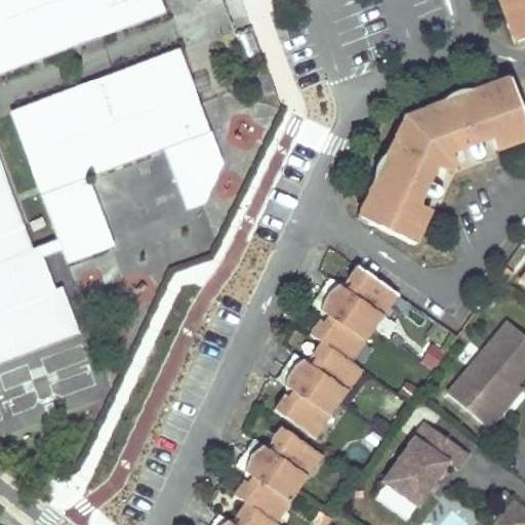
[(0,0),(0,74),(4,73),(74,47),(97,38),(164,13),(159,0),(0,0)]
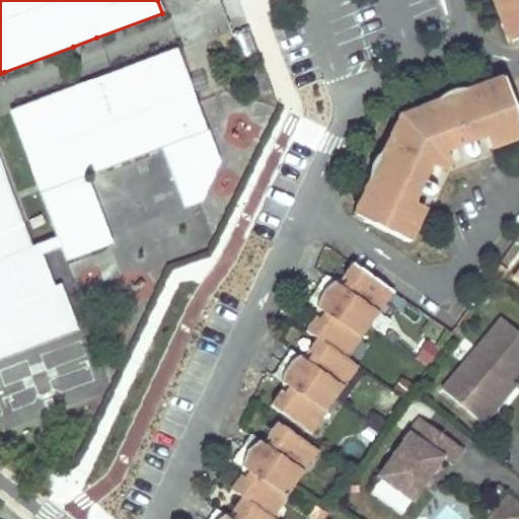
[(518,0),(485,0),(502,45),(518,39),(518,0)]
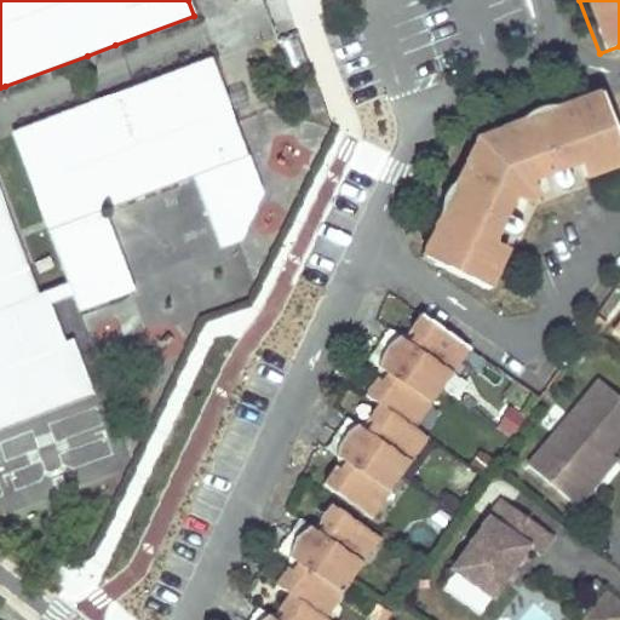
[(0,428),(22,420),(0,361),(64,338),(51,300),(74,292),(80,306),(133,287),(102,202),(190,168),(247,147),(237,127),(233,113),(228,102),(225,92),(211,55),(135,82),(93,98),(13,127),(16,133),(47,219),(51,228),(69,279),(38,291),(19,240),(16,230),(0,188),(0,428)]
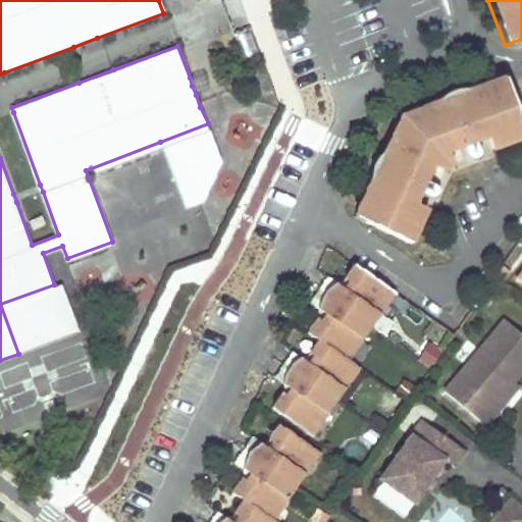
[(202,73),(190,77),(192,86),(196,95),(213,89),(207,71),(202,73)]
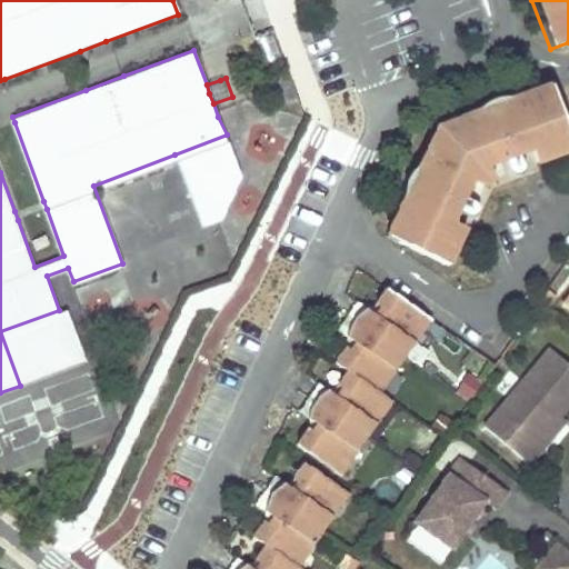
[(388,238),(451,266),(467,231),(457,226),(461,216),(471,220),(480,213),(479,203),(469,198),(476,185),(486,189),(490,181),(496,179),(491,168),(503,163),(507,175),(520,181),(527,168),(522,156),(535,150),(540,163),(568,153),(568,119),(557,87),(505,106),(505,115),(497,118),(488,111),(439,129),(419,171),(425,181),(421,190),(410,191),(388,238)]
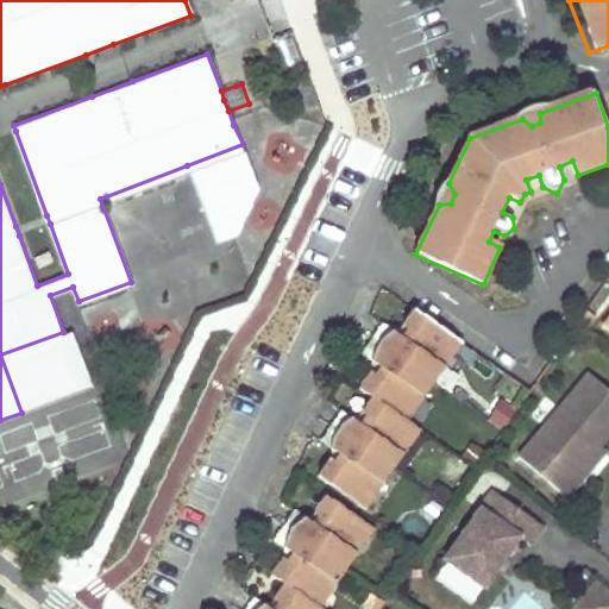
[(243,144),(187,165),(217,243),(237,236),(259,187),(243,144)]
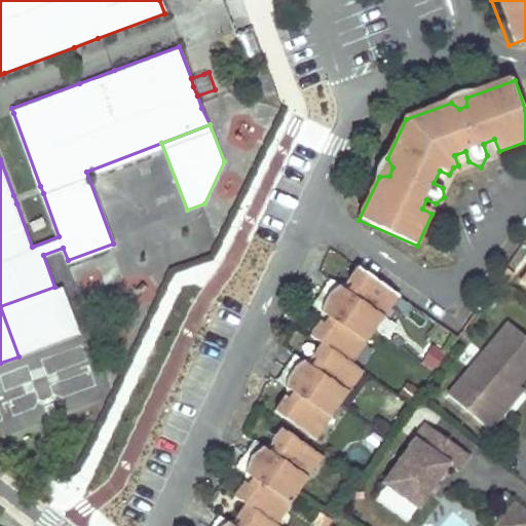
[(391,291),(358,268),(352,277),(357,280),(348,291),(341,286),(335,289),(330,292),(325,297),(372,330),(383,314),(379,311),(391,291)]
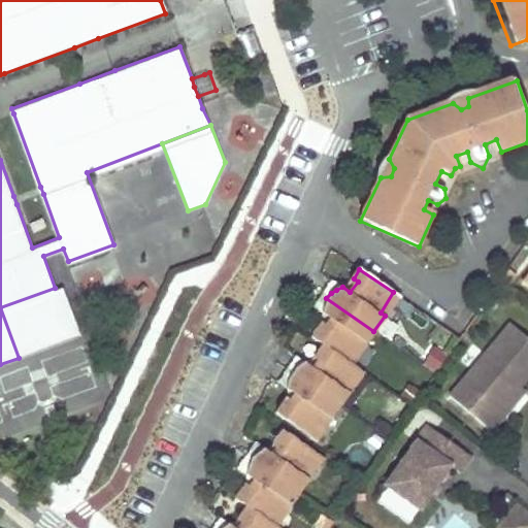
[(55,288),(0,307),(19,358),(83,335),(64,285),(55,288)]
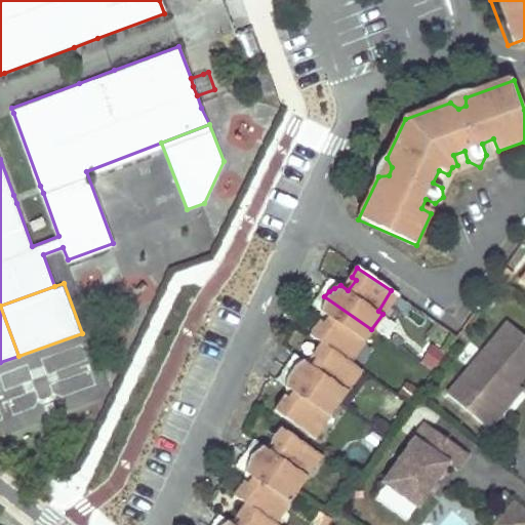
[(371,329),(324,296),(322,301),(320,308),(321,315),(327,321),(322,328),(315,324),(309,334),(320,342),(342,359),(344,358),(356,339),(362,344),(371,329)]
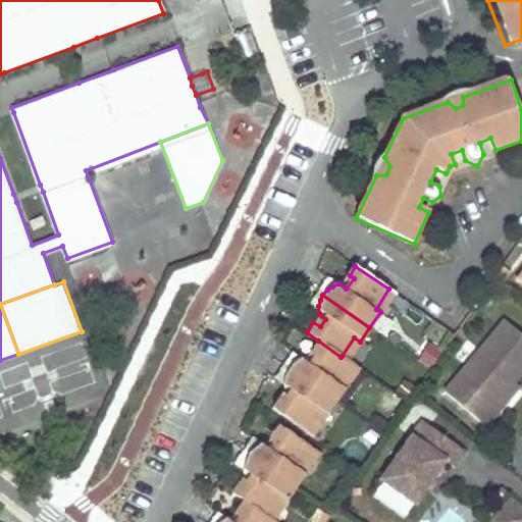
[(521,336),(507,324),(446,397),(486,430),(501,414),(494,410),(515,384),(521,376),(521,336)]
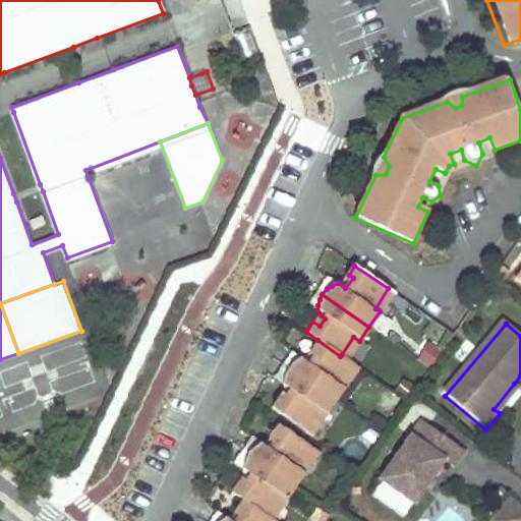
[(340,356),(317,340),(310,350),(316,355),(309,365),(302,361),(299,361),(294,364),(289,369),(339,404),(348,391),(339,385),(353,364),(341,355),(340,356)]
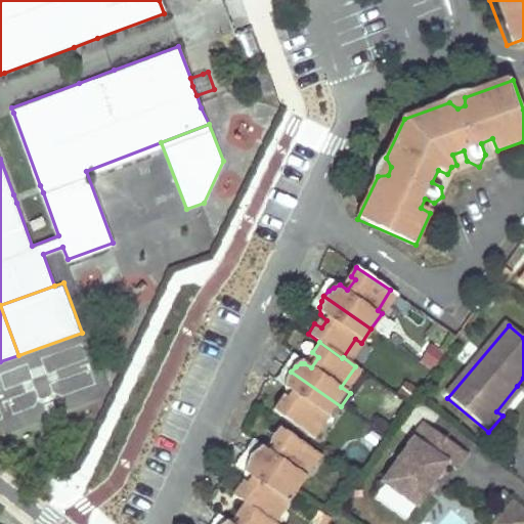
[(37,354),(46,397),(94,388),(85,345),(37,354)]
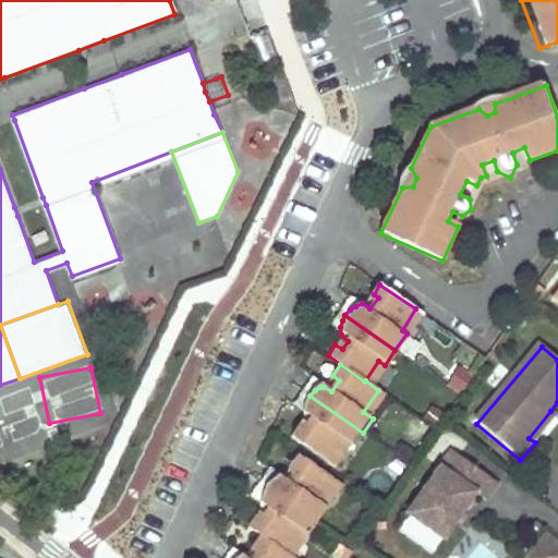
[(363,433),(310,396),(307,400),(305,407),(306,415),(313,420),(307,426),(301,422),(293,433),(334,459),(346,443),(353,448),(363,433)]
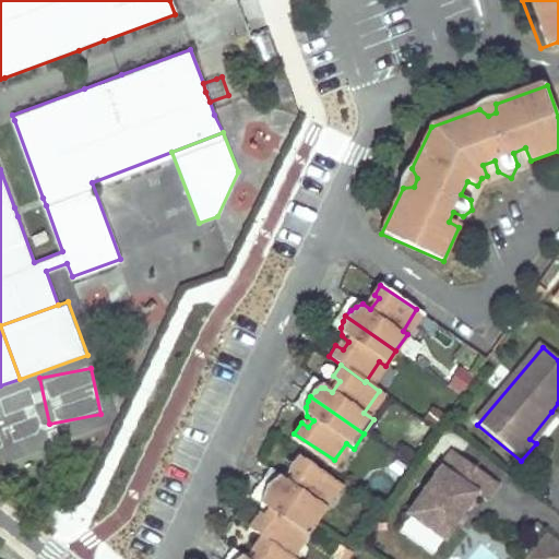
[(530,439),(536,443),(558,416),(551,412),(530,439)]
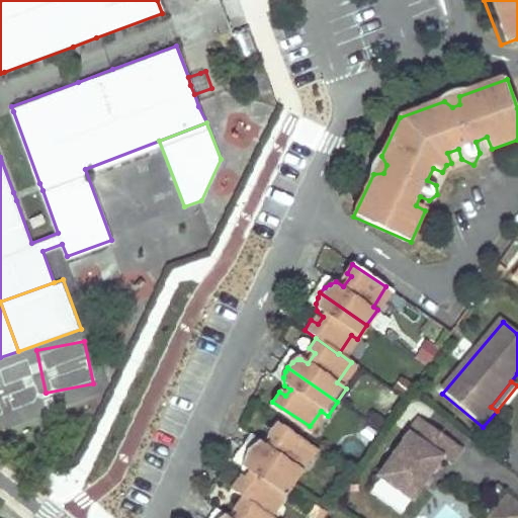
[(421,448),(433,430),(424,424),(412,441),(421,448)]
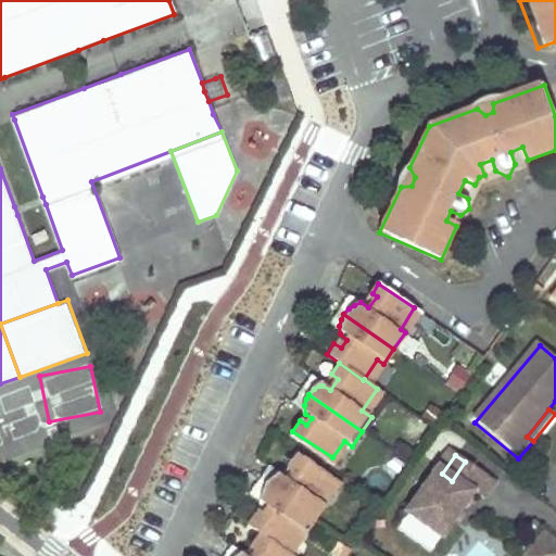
[(269,481),(264,488),(314,522),(325,507),(316,502),(329,482),(293,459),(288,468),(299,475),(291,485),(277,477),(273,478),(269,481)]
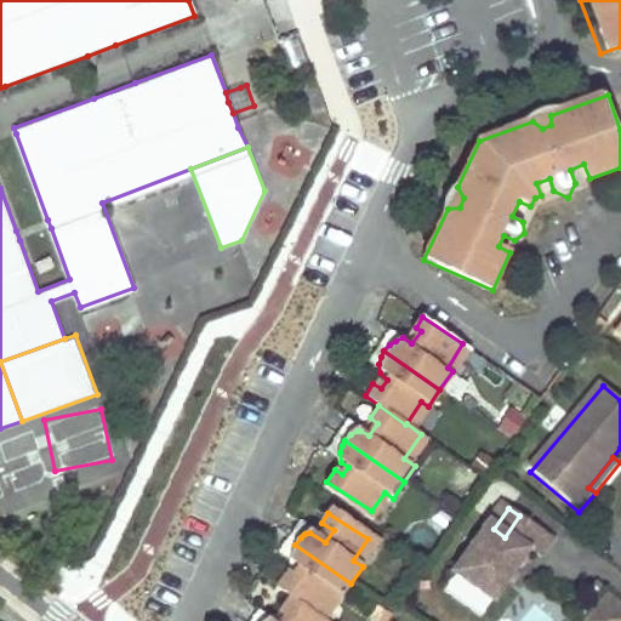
[(494,529),(460,577),(501,607),(534,559),(548,568),(563,547),(519,516),(505,537),(494,529)]
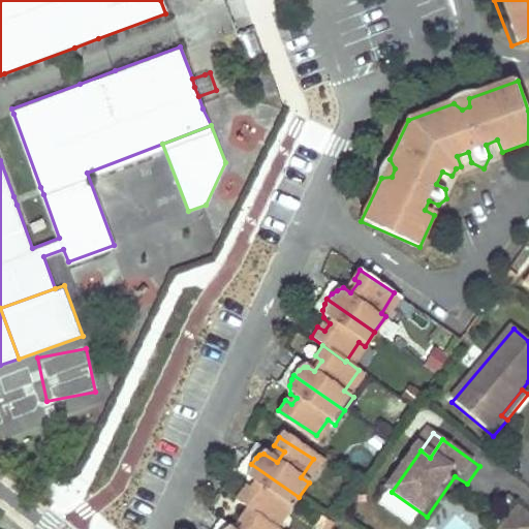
[(299,497),(251,464),(249,468),(247,472),(247,475),(250,479),(257,485),(251,493),(244,489),(235,502),(246,509),(263,522),(268,525),(282,504),(290,510),(299,497)]
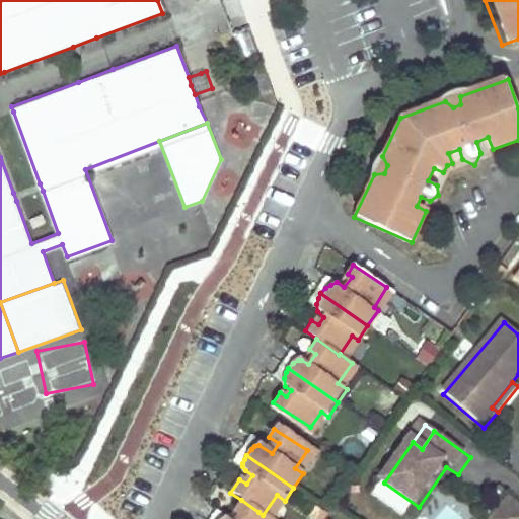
[(258,512),(241,500),(234,510),(241,515),(238,518),(268,518),(263,515),(258,512)]
